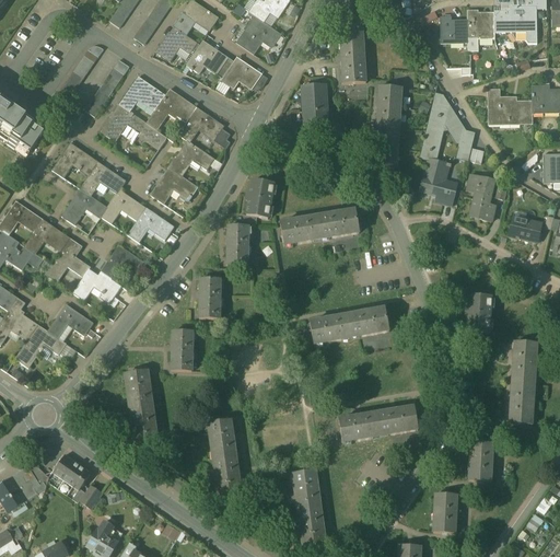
[(133,7),(125,0),(123,0),(119,4),(130,12),(133,7)]
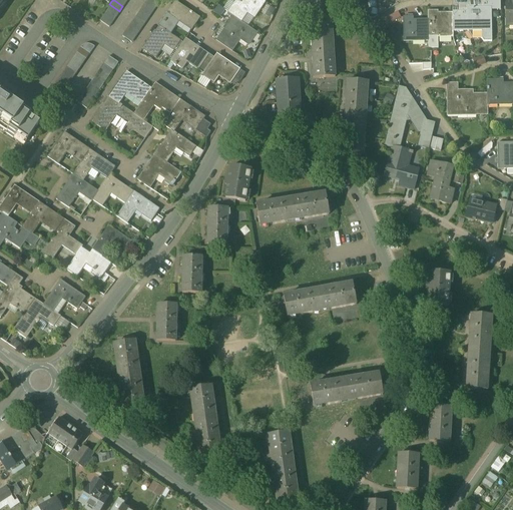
[(154,7),(145,0),(142,5),(151,12),(154,7)]
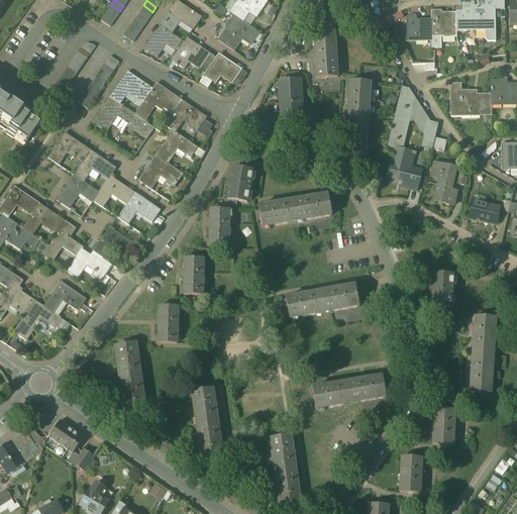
[(202,15),(179,0),(176,0),(160,23),(161,24),(173,32),(178,23),(177,22),(181,17),(194,26),(202,15)]
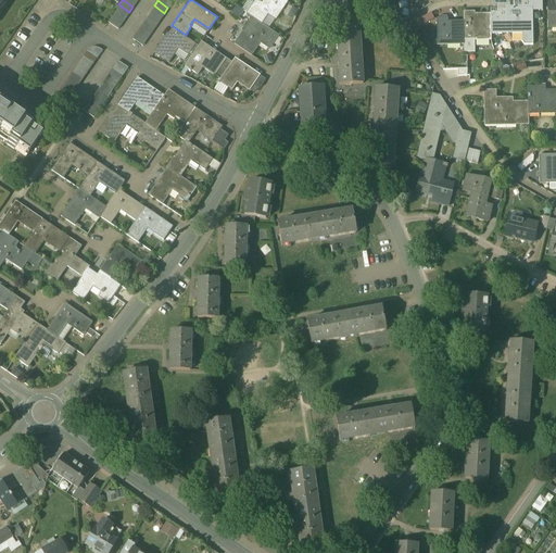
[(288,0),(255,0),(248,12),(253,15),(262,22),(268,12),(276,17),(288,0)]
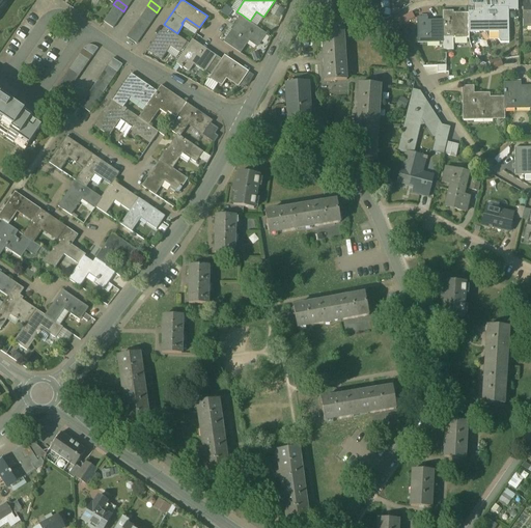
[(327,40),(344,39),(342,0),(325,1),(325,9),(324,9),(325,33),(327,33),(327,40)]
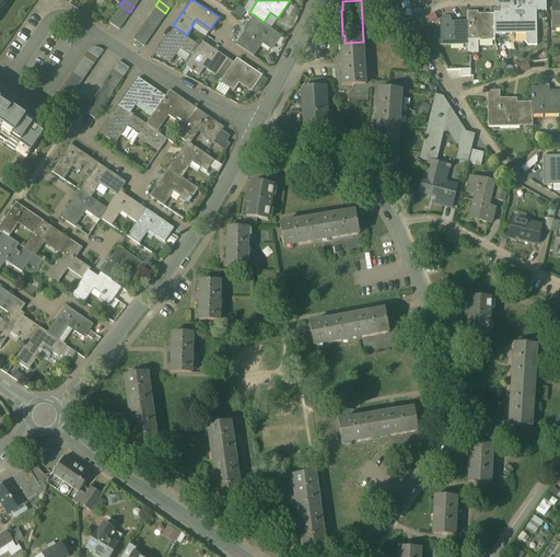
[(527,6),(518,6),(518,0),(503,0),(503,10),(493,10),(493,11),(494,11),(494,32),(511,32),(516,41),(537,39),(537,7),(547,7),(546,0),(527,0),(527,6)]
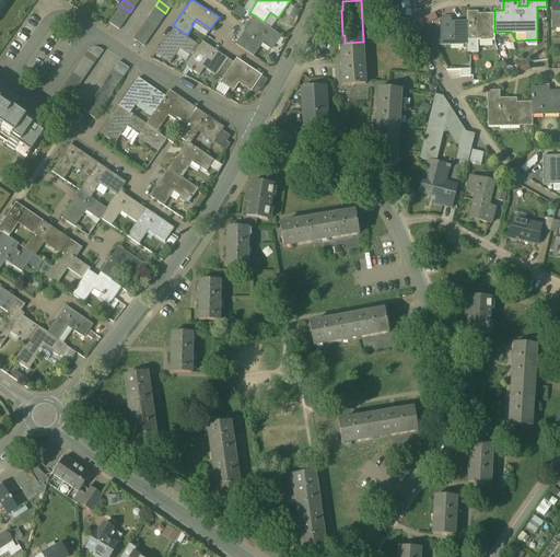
[(242,13),(246,7),(238,2),(235,10),(242,13)]
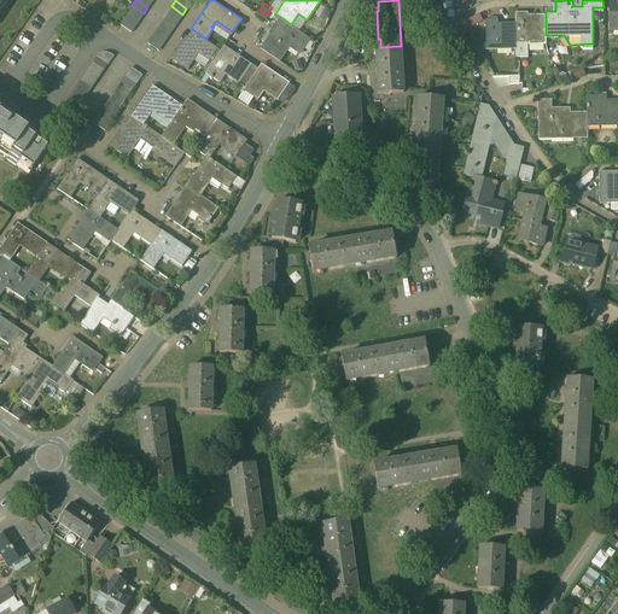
[(144,13),(132,5),(128,11),(140,19),(144,13)]
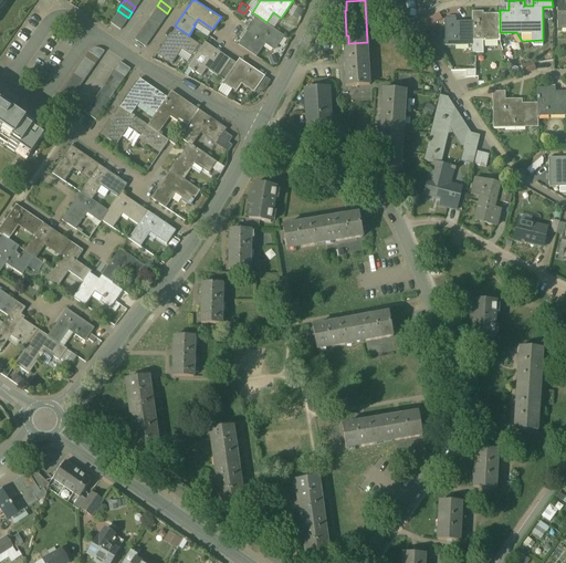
[(167,13),(157,6),(153,11),(164,18),(167,13)]
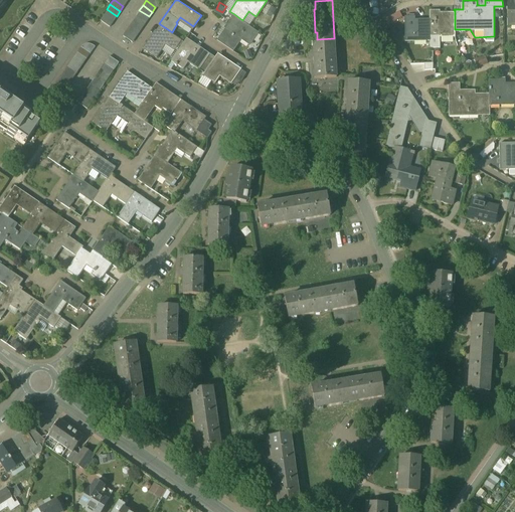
[(117,16),(107,9),(104,14),(114,20),(117,16)]
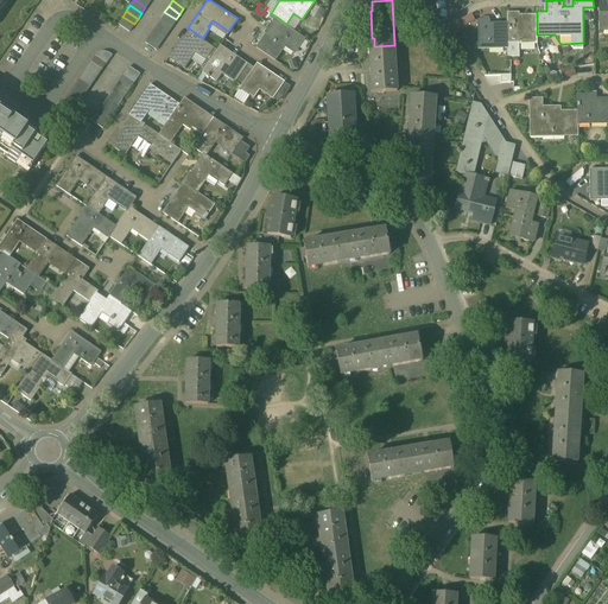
[(536,12),(520,13),(520,11),(507,11),(507,21),(508,42),(519,42),(519,43),(537,42),(537,35),(537,12),(536,12)]
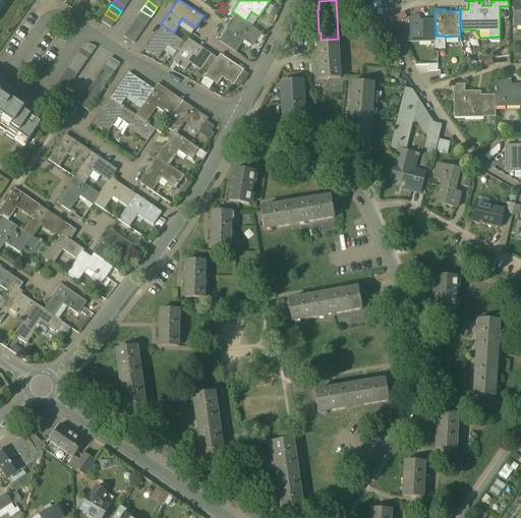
[(151,16),(140,10),(137,15),(147,21),(151,16)]
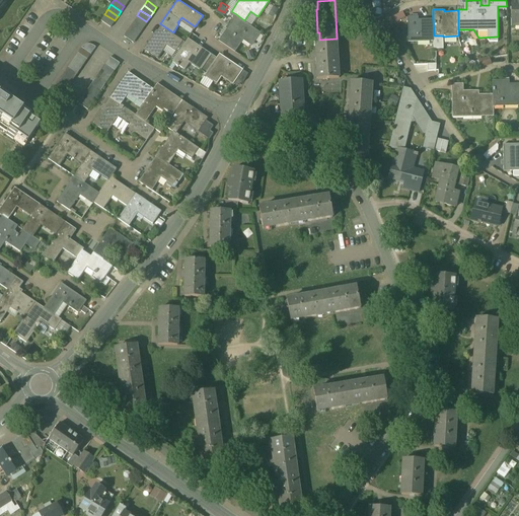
[(115,20),(104,14),(101,19),(110,25),(115,20)]
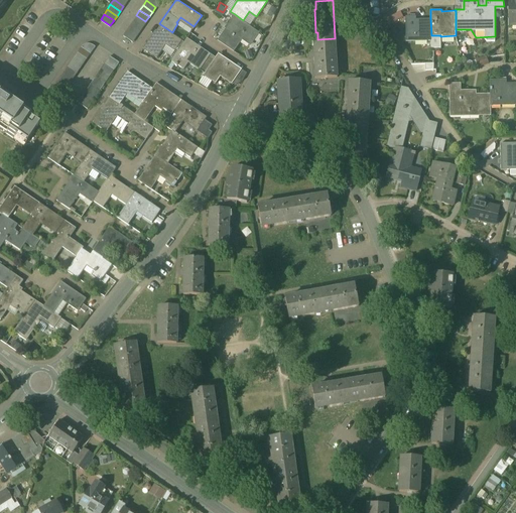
[(243,20),(235,14),(218,39),(234,50),(246,33),(252,37),(257,29),(243,20)]
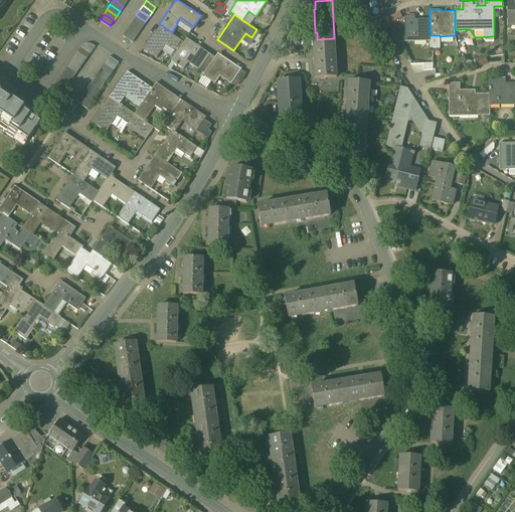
[(145,21),(136,15),(133,19),(142,26),(145,21)]
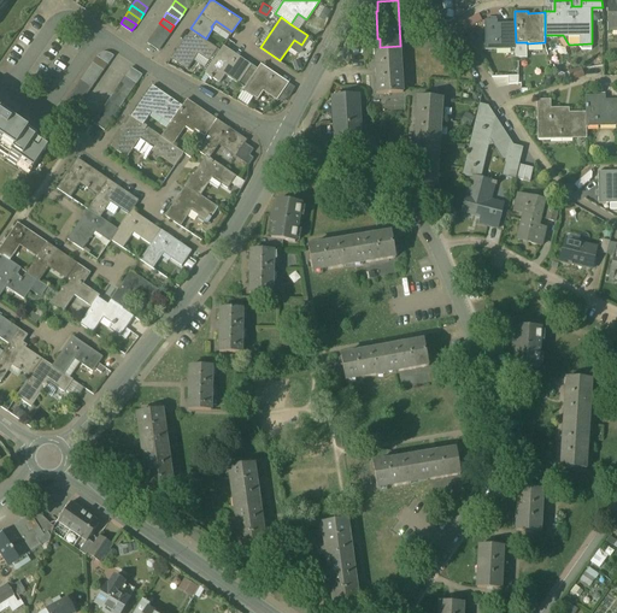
[(498,18),(486,18),(486,47),(516,47),(516,42),(515,22),(498,22),(498,18)]
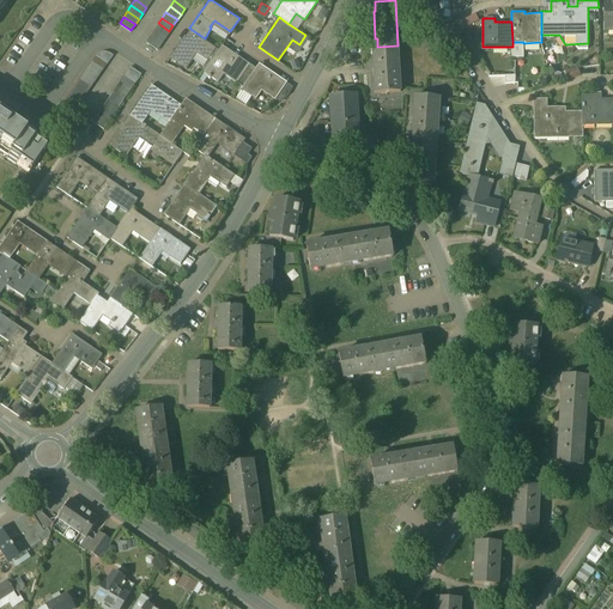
[(169,31),(158,23),(153,29),(165,37),(169,31)]
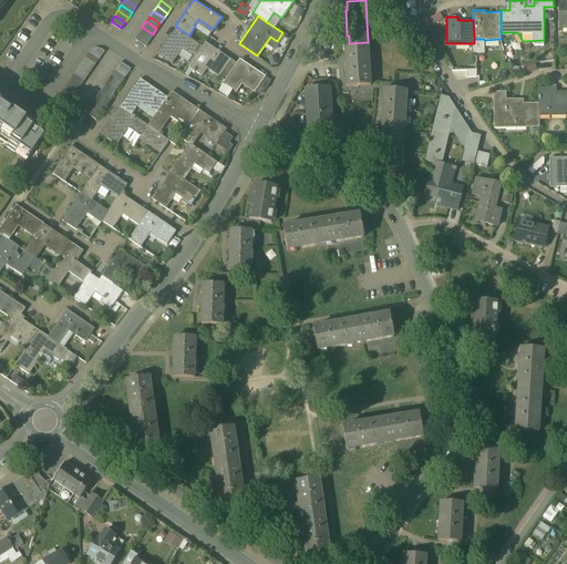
[(153,34),(142,27),(138,32),(150,40),(153,34)]
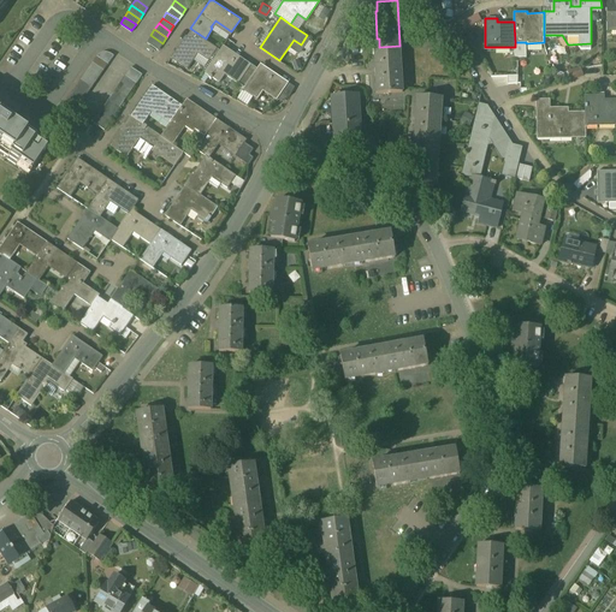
[(206,39),(191,29),(183,41),(182,40),(171,55),(187,66),(199,48),(209,57),(217,46),(206,39)]
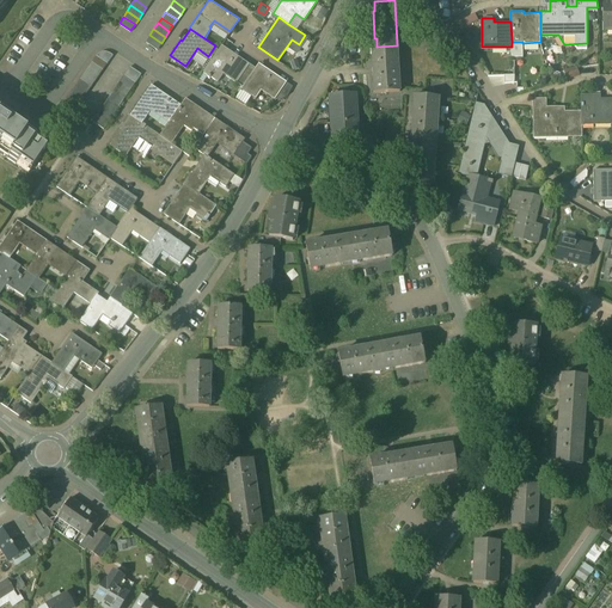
[(161,43),(150,35),(146,41),(157,49),(161,43)]
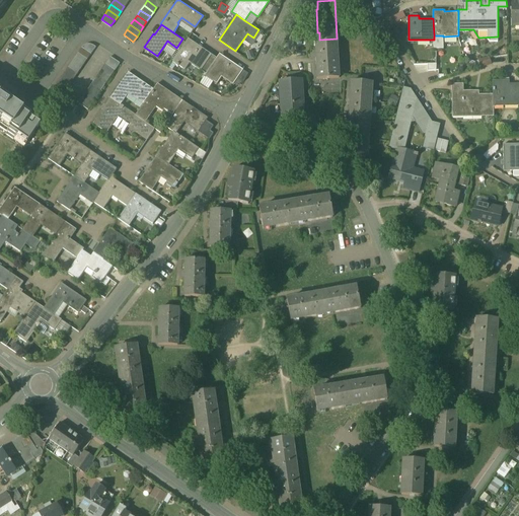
[(443,35),(434,35),(434,40),(434,47),(443,47),(443,37),(443,35)]
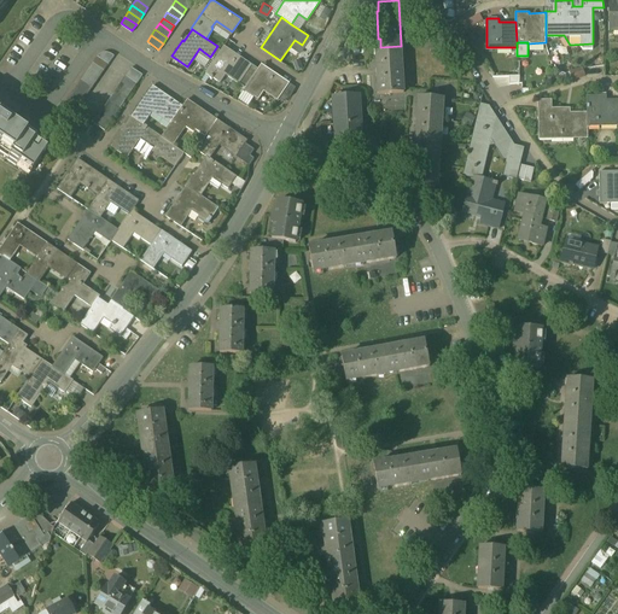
[(234,53),(223,45),(205,70),(217,79),(222,70),(239,81),(251,63),(235,52),(234,53)]
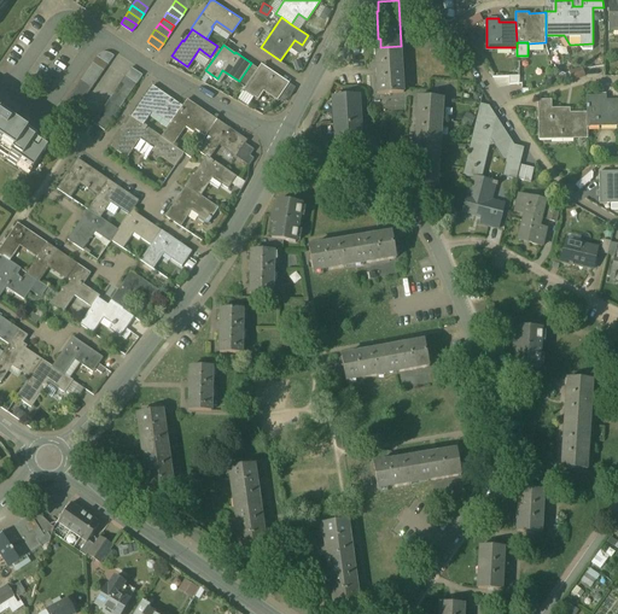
[(401,46),(380,47),(380,56),(379,56),(380,83),(383,82),(383,92),(403,91),(401,46)]
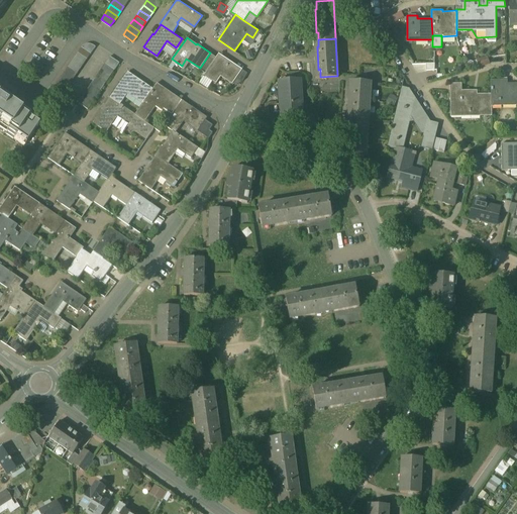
[(91,52),(81,44),(78,49),(88,57),(91,52)]
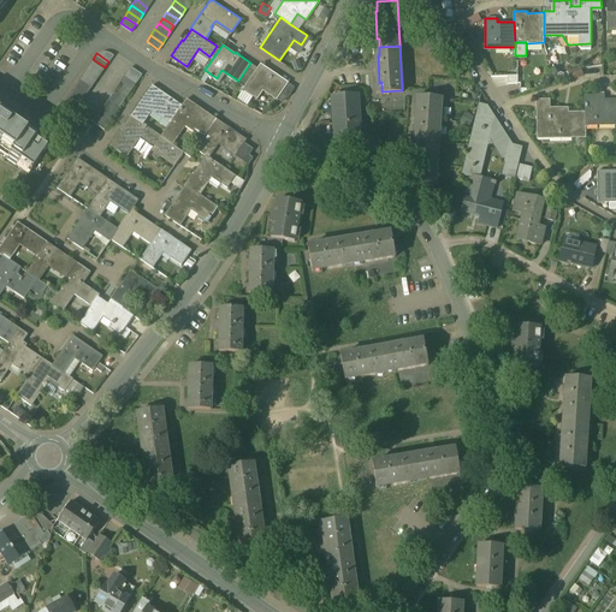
[(105,67),(93,59),(88,65),(100,73),(105,67)]
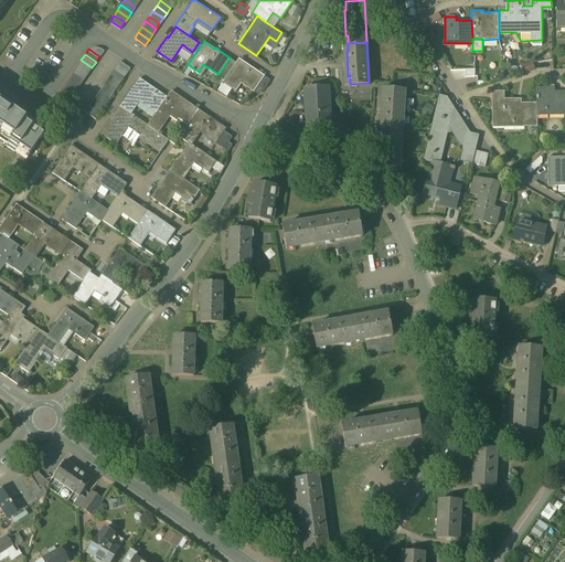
[(247,64),(238,57),(223,81),(233,87),(237,80),(253,89),(264,74),(248,63),(247,64)]
